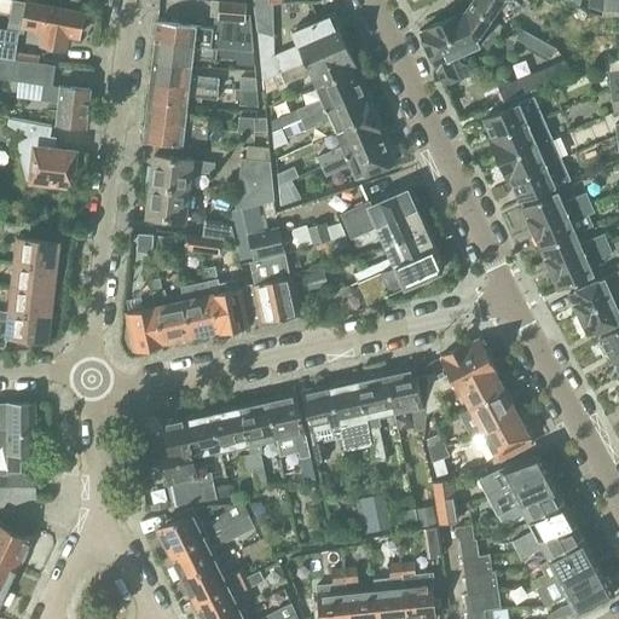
[(15,0),(12,0),(9,23),(45,30),(41,45),(64,48),(67,35),(79,38),(84,13),(15,0)]
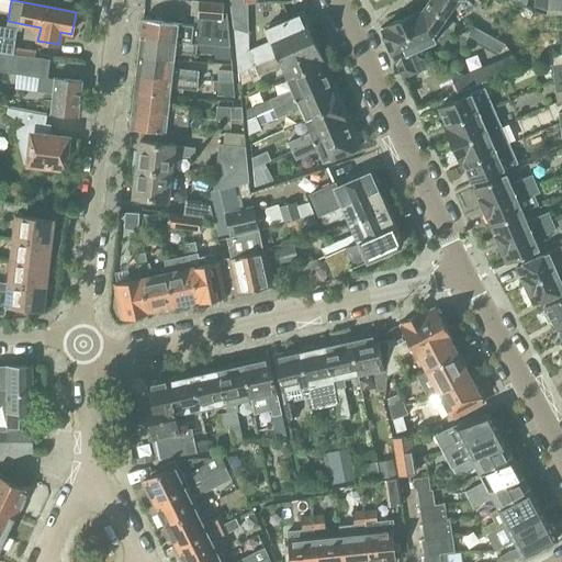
[(198,44),(216,46),(231,47),(227,13),(222,12),(223,4),(198,2),(198,0),(192,0),(191,0),(191,14),(197,14),(197,18),(202,18),(201,27),(144,20),(142,36),(198,44)]
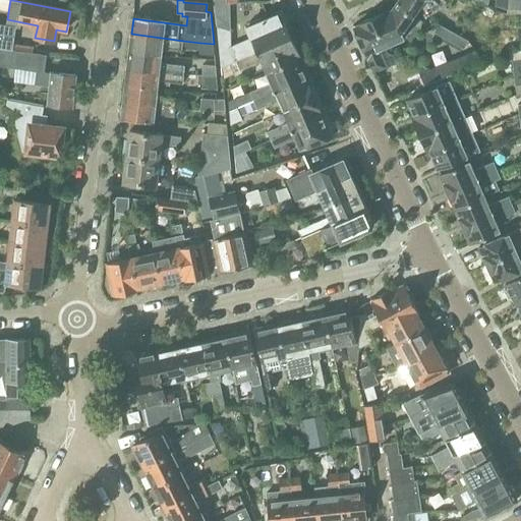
[(399,0),(399,1),(407,7),(404,12),(412,17),(424,0),(399,0)]
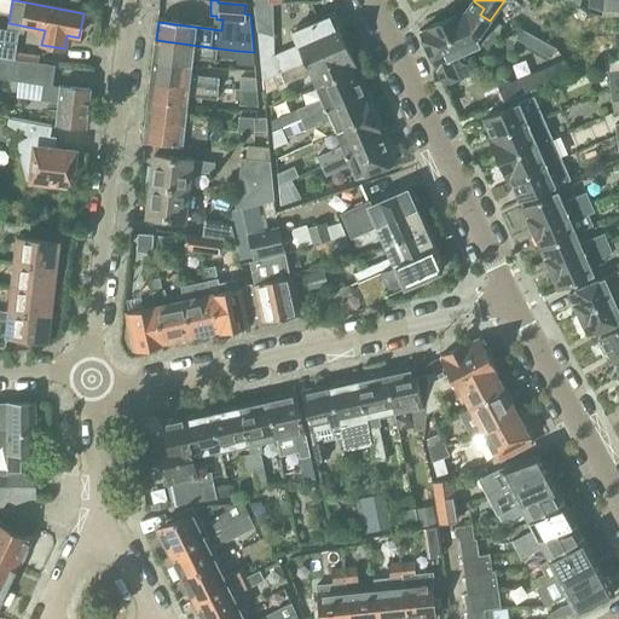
[(618,16),(618,0),(588,0),(589,7),(602,12),(602,17),(618,16)]
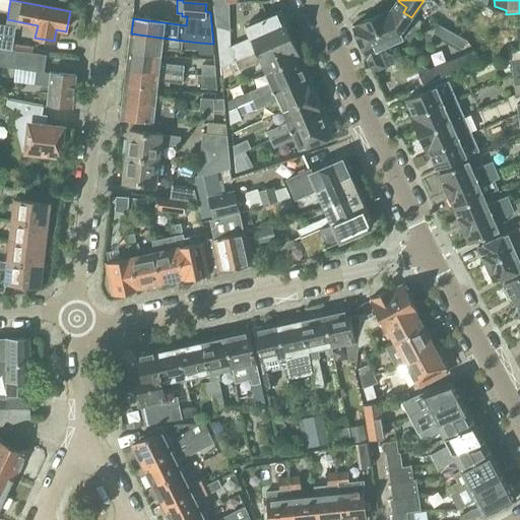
[(398,1),(395,6),(391,10),(391,9),(372,17),(385,48),(404,40),(401,33),(411,17),(403,12),(406,7),(398,1)]
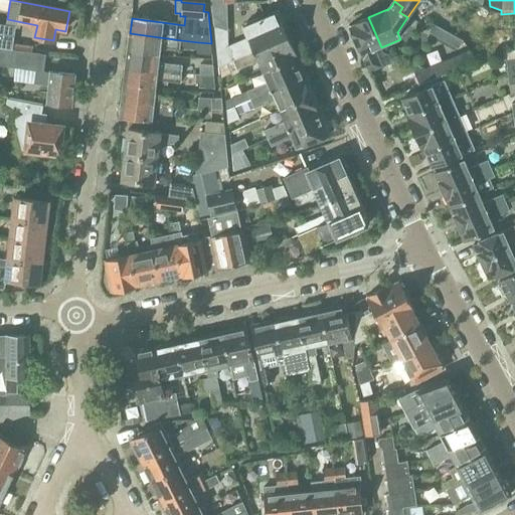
[(228,29),(214,25),(218,66),(288,35),(285,27),(286,27),(282,17),(281,17),(278,13),(256,22),(255,20),(245,24),(246,26),(243,28),(247,37),(228,45),(228,29)]
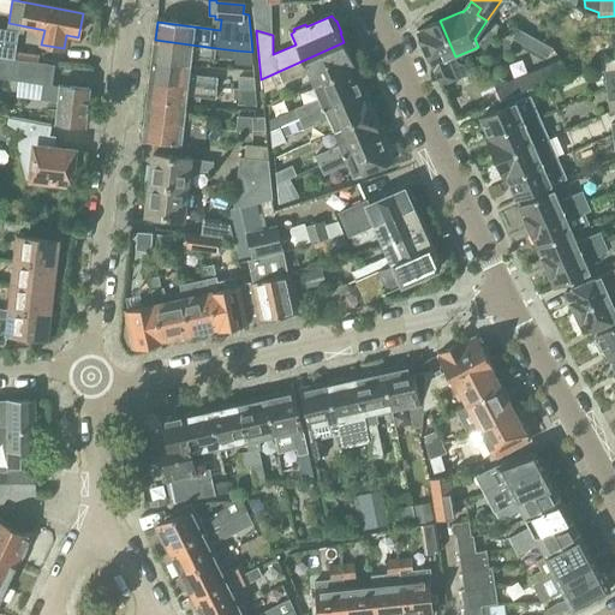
[(458,63),(455,57),(440,21),(417,30),(441,87),(469,75),(465,65),(458,63)]
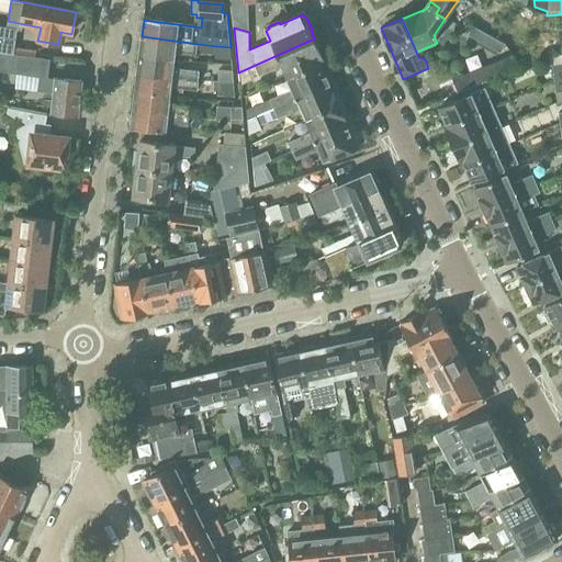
[(0,26),(0,52),(12,54),(12,53),(15,30),(7,27),(0,26)]
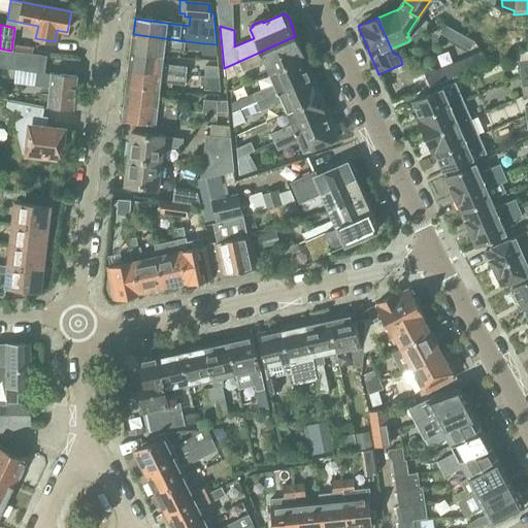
[(455,41),(460,33),(444,25),(439,33),(455,41)]
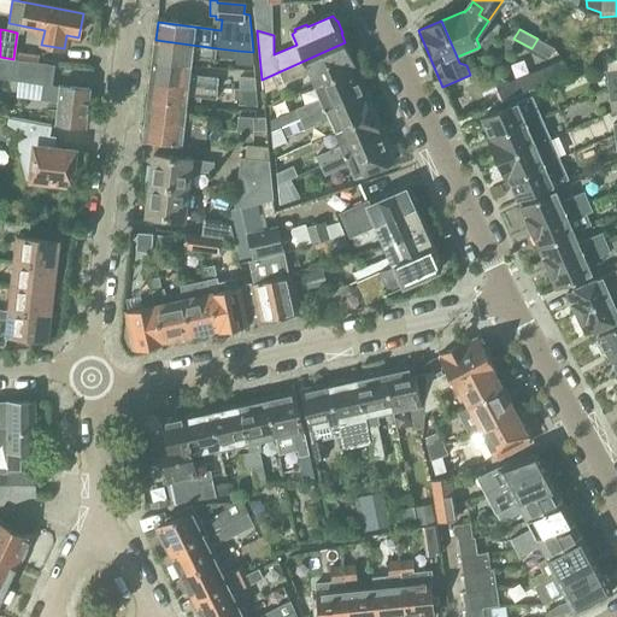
[(550,58),(554,48),(538,39),(532,48),(550,58)]
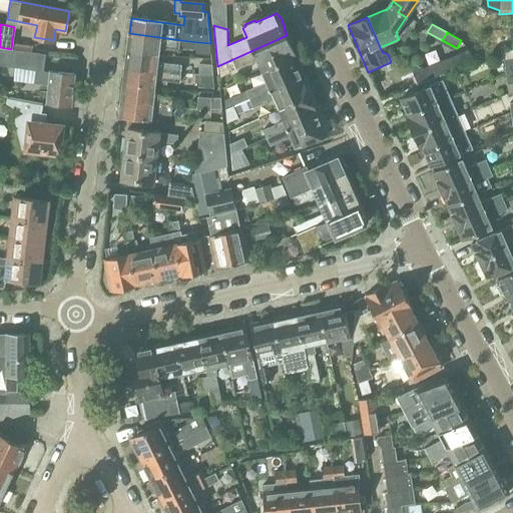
[(180,40),(129,33),(126,51),(159,55),(160,47),(170,49),(170,48),(179,49),(180,40)]
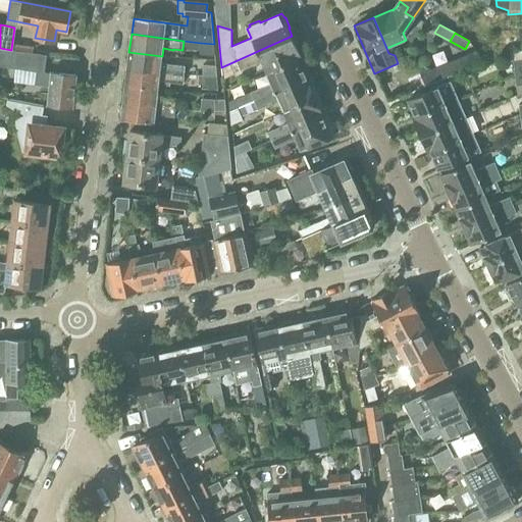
[(292,36),(221,67),(222,80),(240,70),(260,61),(265,73),(299,59),(302,58),(292,36)]
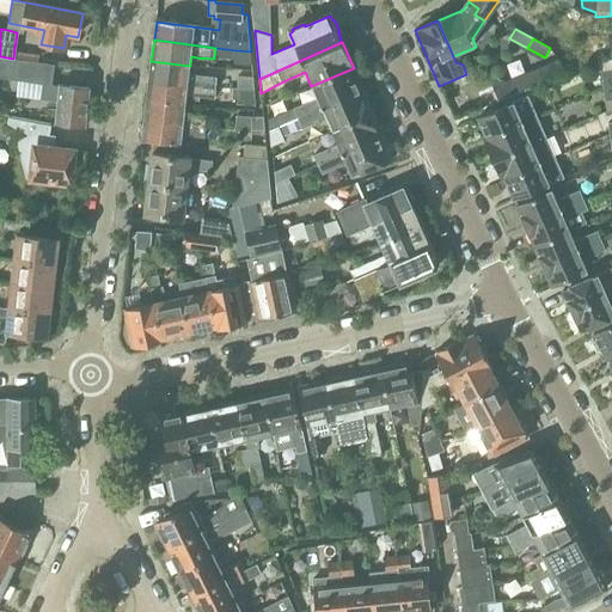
[(252,65),(251,51),(236,50),(234,63),(252,65)]
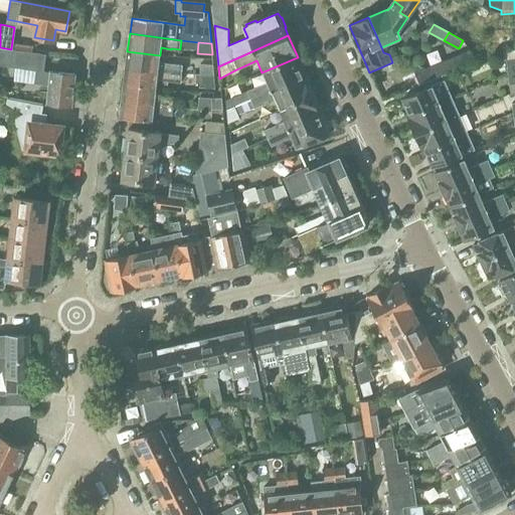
[(48,84),(46,99),(46,103),(71,106),(75,74),(50,71),(44,70),(46,53),(12,49),(12,50),(0,48),(0,65),(35,70),(34,83),(48,84)]
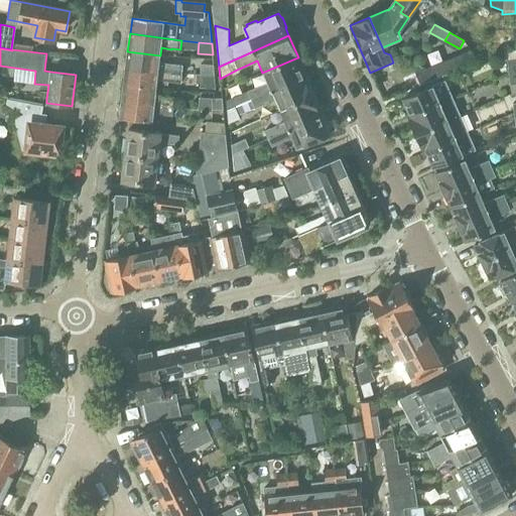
[(509,73),(515,71),(515,50),(515,51),(505,55),(507,60),(509,73)]
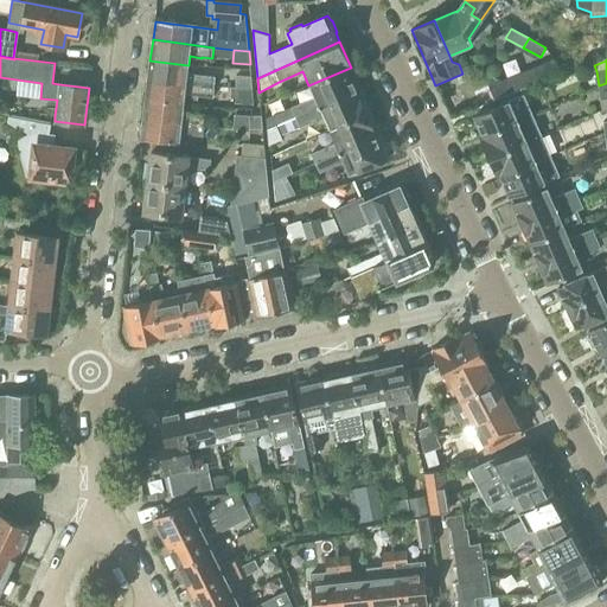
[(147,81),(203,88),(215,88),(215,76),(187,74),(189,65),(149,61),(147,81)]
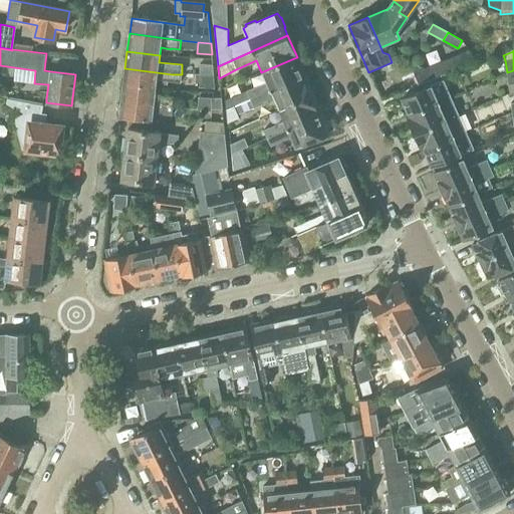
[(467,51),(447,60),(447,61),(448,60),(452,69),(451,70),(451,71),(472,63),(467,51)]
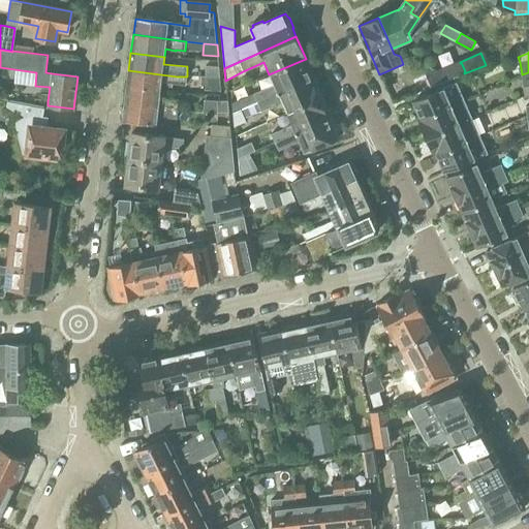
[(232,102),(231,102),(232,114),(242,110),(257,103),(312,80),(303,60),(269,74),(273,84),(252,93),(232,102)]
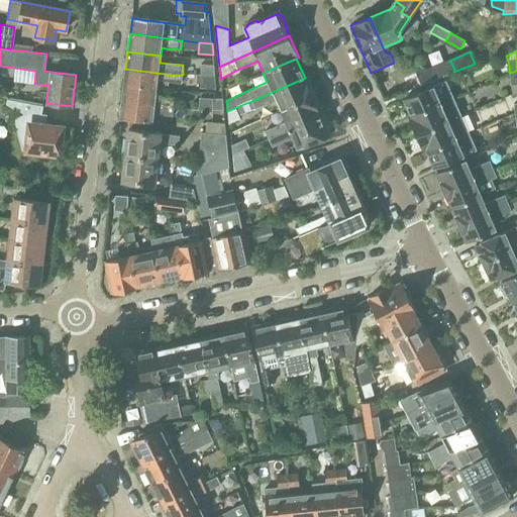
[(201,64),(201,75),(215,76),(214,65),(201,64)]
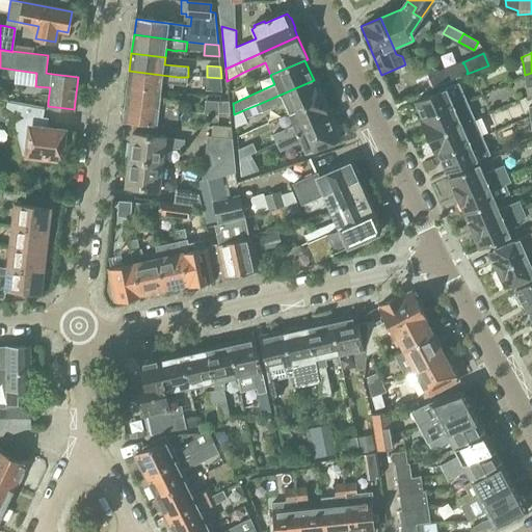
[(161,91),(162,83),(187,85),(188,77),(178,77),(129,71),(127,86),(161,91)]
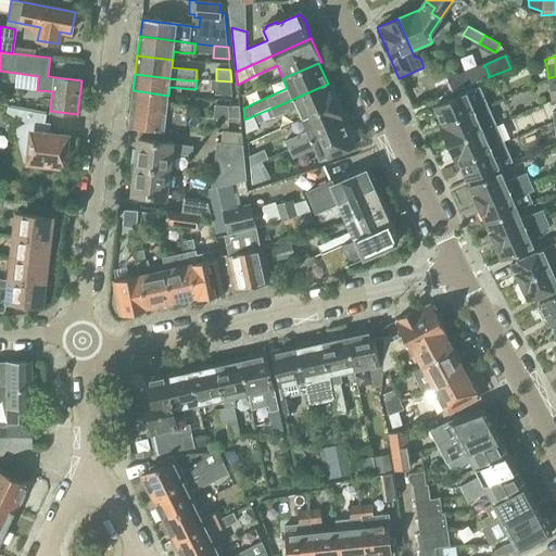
[(231,81),(216,80),(215,93),(232,95),(231,81)]
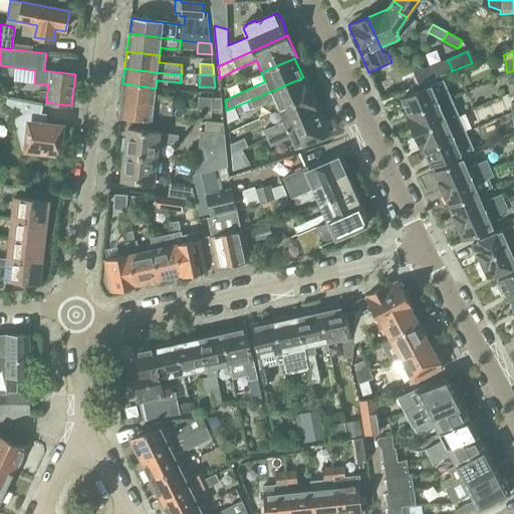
[(303,77),(250,100),(253,106),(273,98),(278,110),(311,96),(310,95),(313,94),(309,85),(307,86),(303,77)]
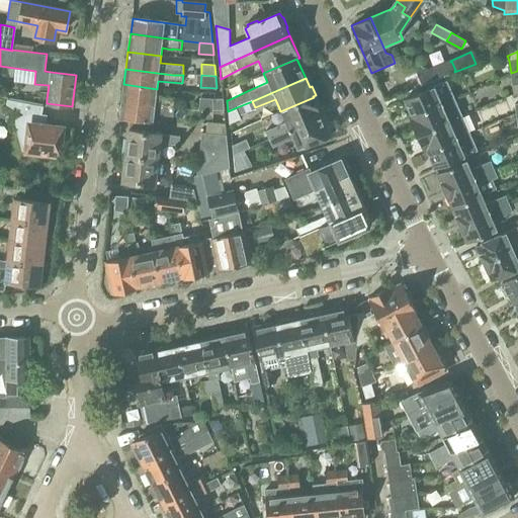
[(413,117),(454,99),(446,81),(405,99),(413,117)]
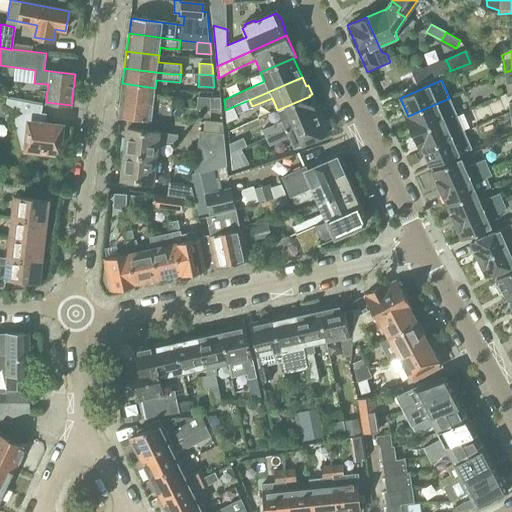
[(120,101),(172,108),(173,99),(154,97),(155,88),(122,83),(120,101)]
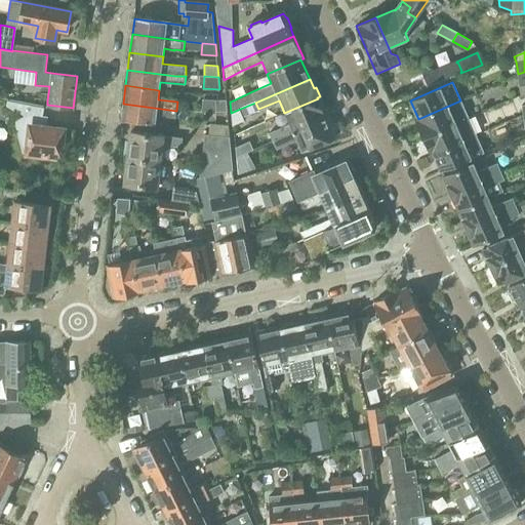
[(24,151),(29,150),(29,151),(59,154),(59,152),(63,152),(64,140),(62,140),(63,128),(46,126),(47,115),(42,115),(44,104),(10,97),(9,105),(21,111),(19,113),(18,115),(17,117),(17,119),(17,121),(17,124),(24,151)]
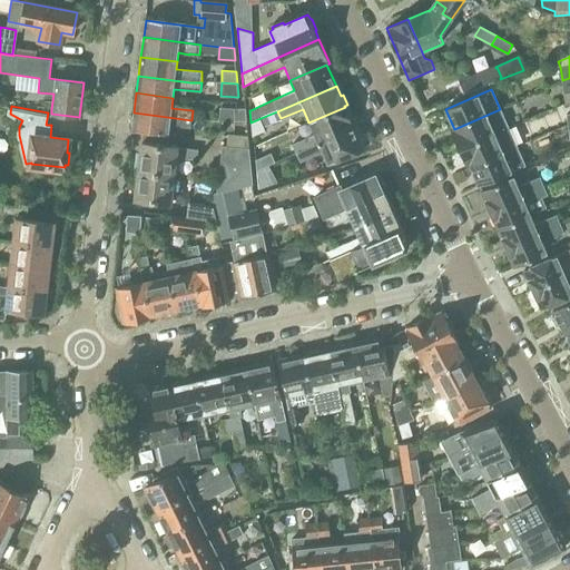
[(313,134),(292,143),(296,153),(354,128),(350,117),(352,116),(349,106),(345,108),(345,107),(308,123),(313,134)]
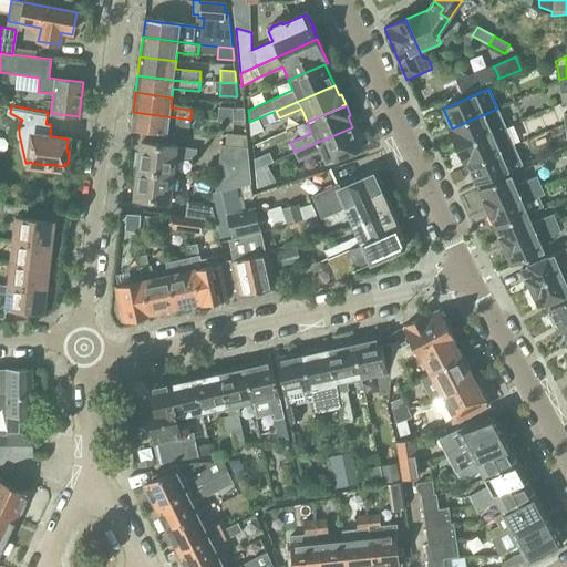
[(232,109),(233,109),(233,107),(219,106),(217,121),(234,123),(234,121),(232,121),(232,109)]
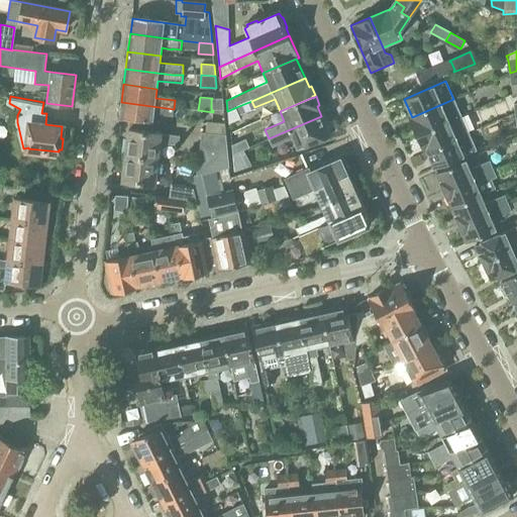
[(221,99),(212,99),(211,99),(211,110),(213,110),(220,110),(221,99)]
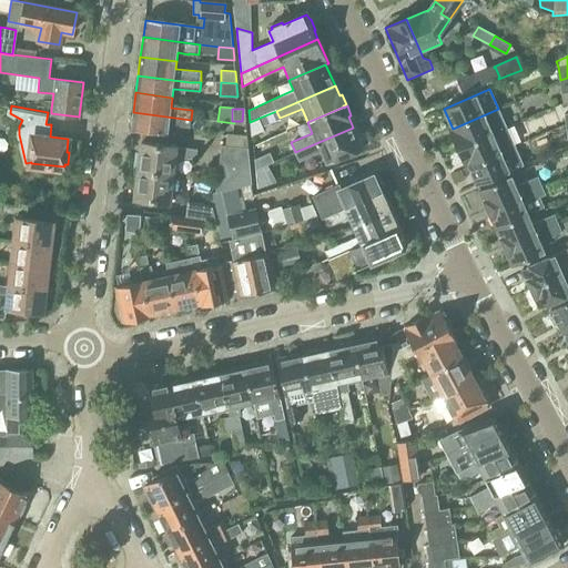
[(453,129),(462,148),(507,128),(498,109),(453,129)]
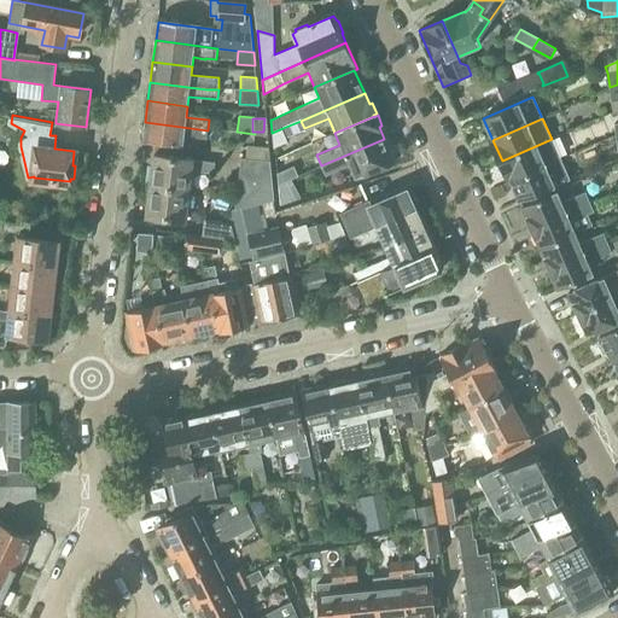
[(208,130),(145,122),(143,143),(182,147),(184,138),(207,140),(208,130)]
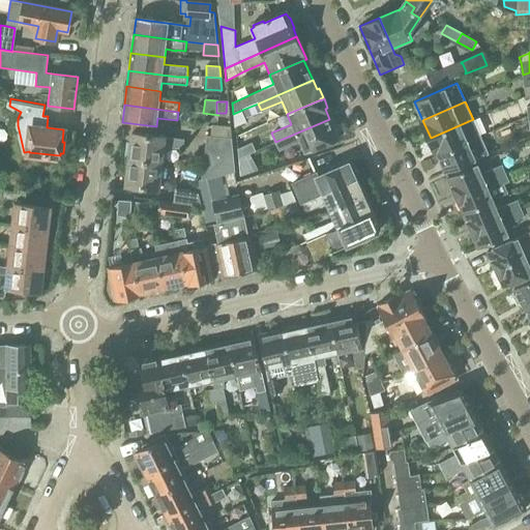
[(242,110),(233,114),(235,127),(236,126),(246,121),(245,117),(242,110)]
